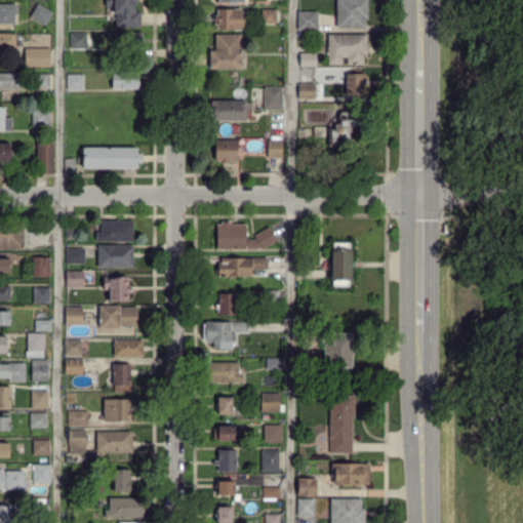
[(137,0),(115,0),(116,29),(143,28),(143,13),(138,13),(137,0)]
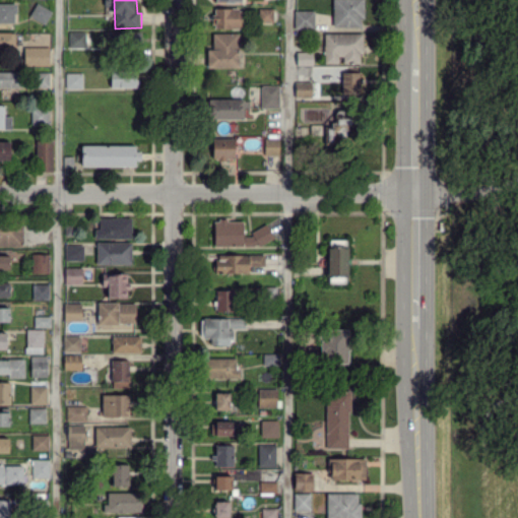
[(334,0),(335,28),(365,28),(364,0),(334,0)]
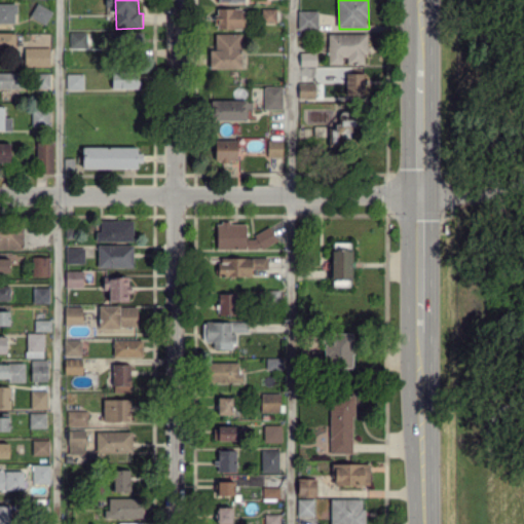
[(0,4),(0,25),(16,25),(16,5),(0,4)]
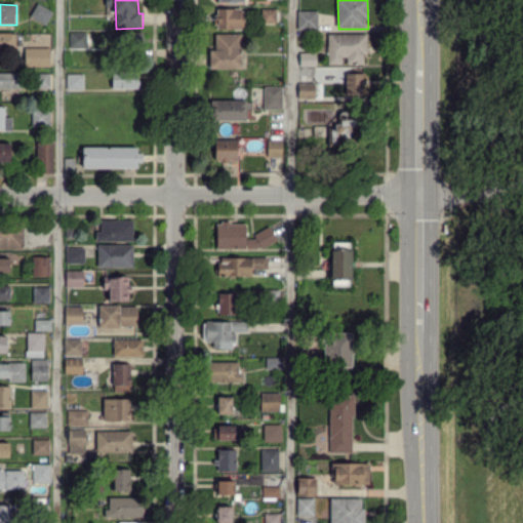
[(54,11),(37,5),(32,19),(48,26),(54,11)]
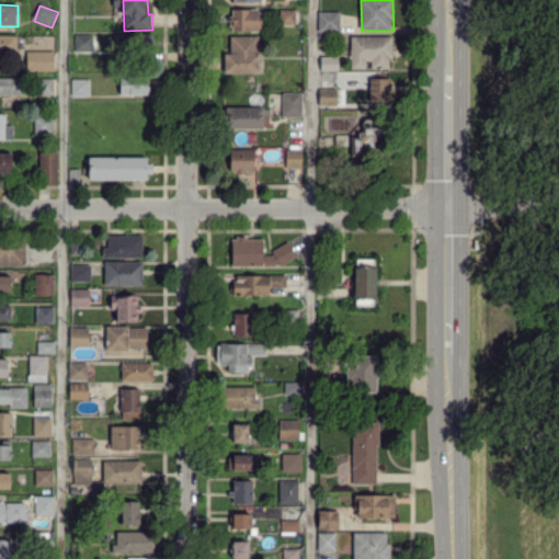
[(262,33),(262,11),(232,10),(231,32),(262,33)]
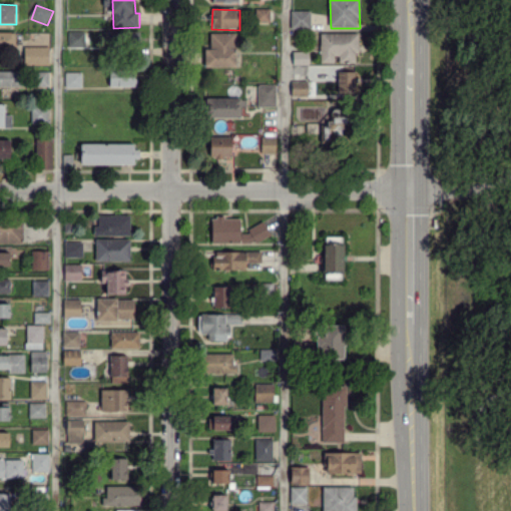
[(272,10),(257,10),(257,23),(271,23),(272,10)]
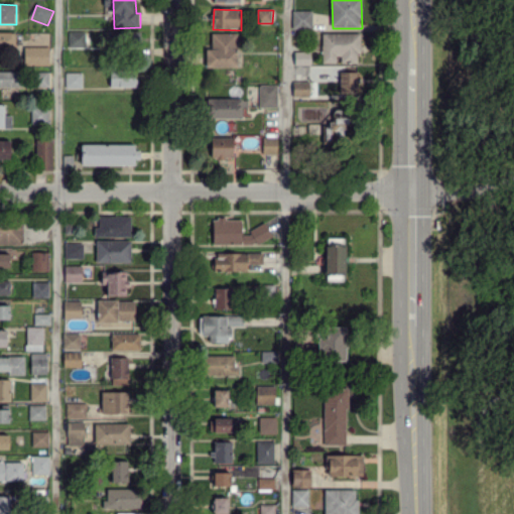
[(313,12),(293,12),(293,30),(313,30),(313,12)]
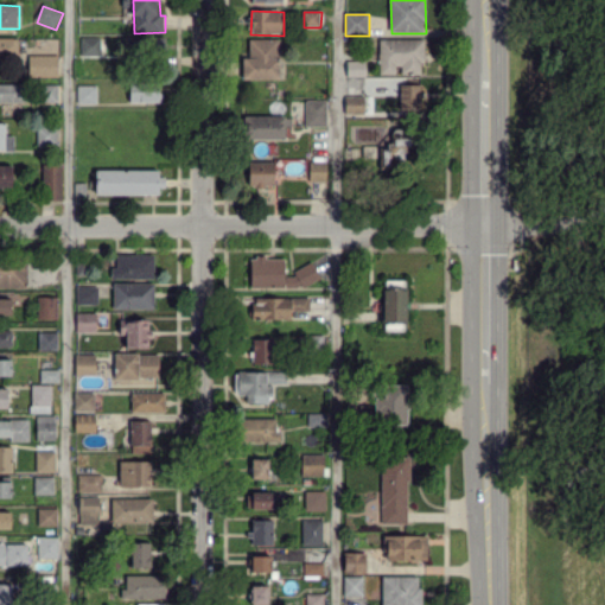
[(19,40),(0,39),(0,57),(19,58),(19,40)]
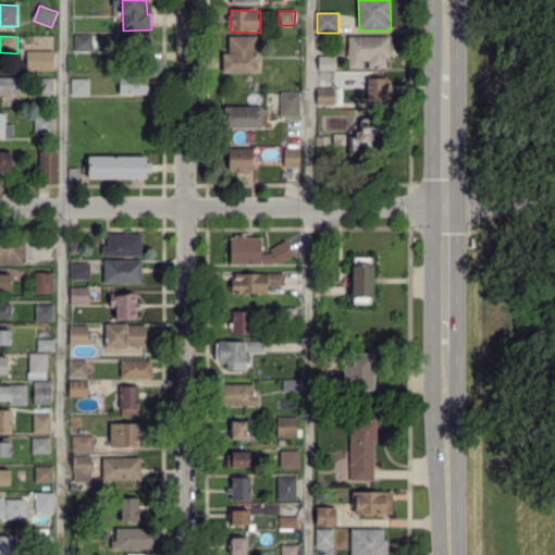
[(94,36),(75,37),(76,52),(94,52),(94,36)]
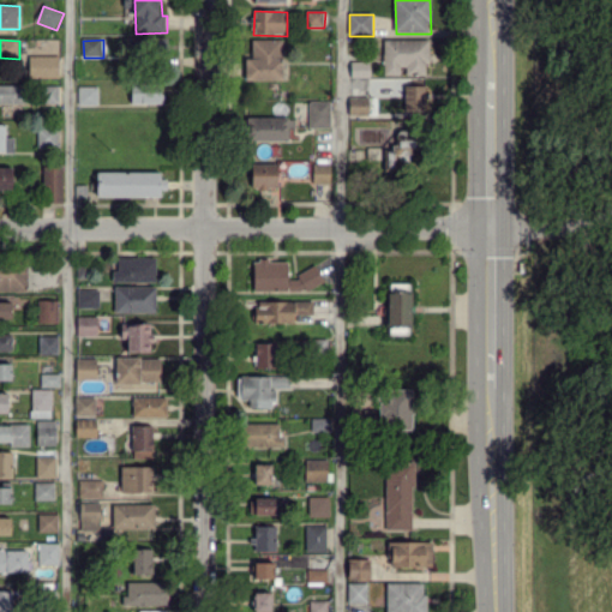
[(385,77),(405,77),(430,77),(429,41),(384,42),(385,77)]
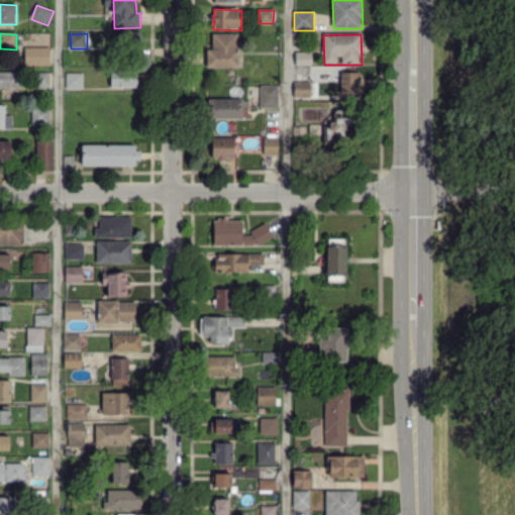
[(207,69),(239,69),(239,35),(213,35),(213,50),(208,50),(207,69)]
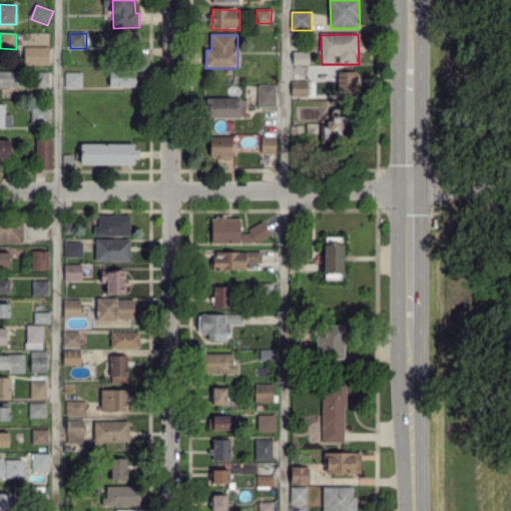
[(51,67),(51,48),(26,48),(26,67),(51,67)]
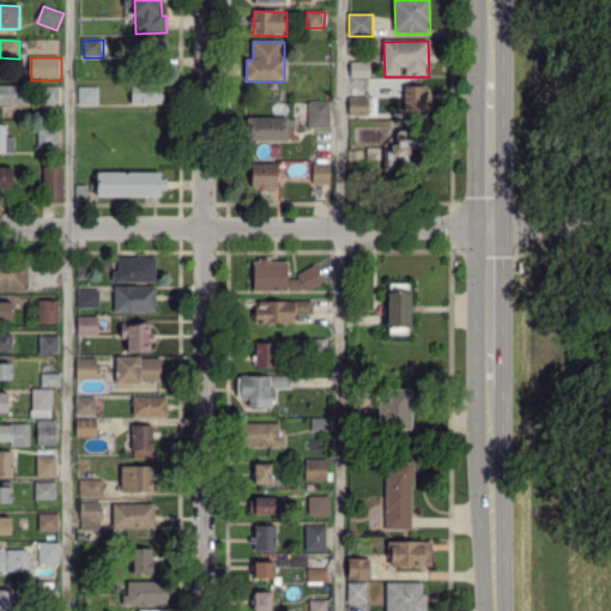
[(370,64),(351,62),(351,79),(370,79),(370,64)]
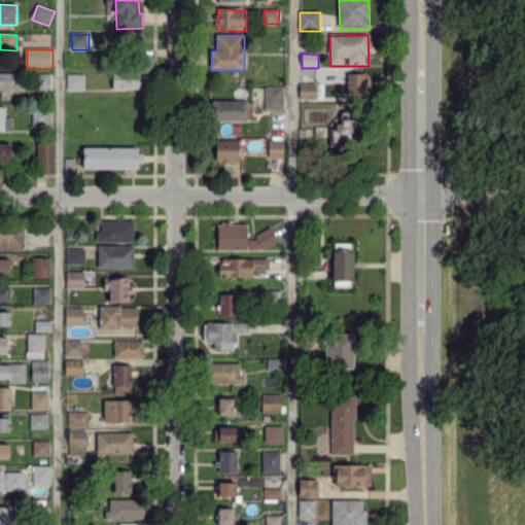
[(113,90),(140,91),(140,74),(113,73),(113,90)]
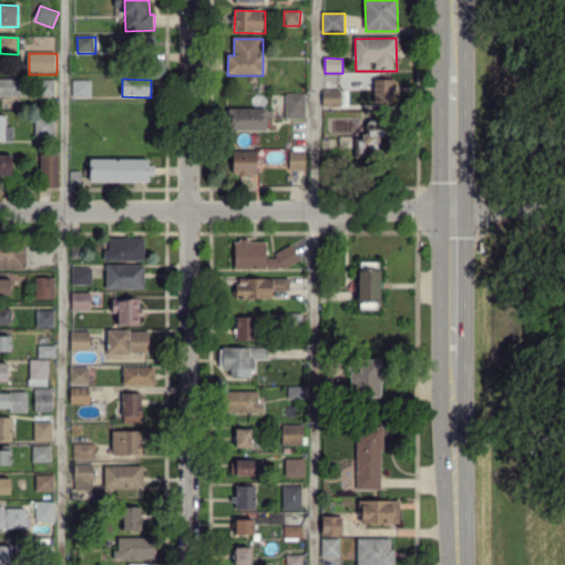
[(0,80),(0,96),(23,96),(22,80),(0,80)]
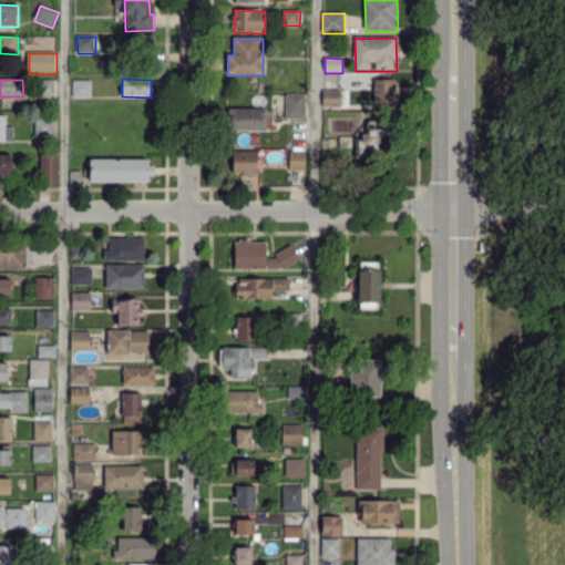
[(38,99),(57,99),(55,81),(37,81),(38,99)]
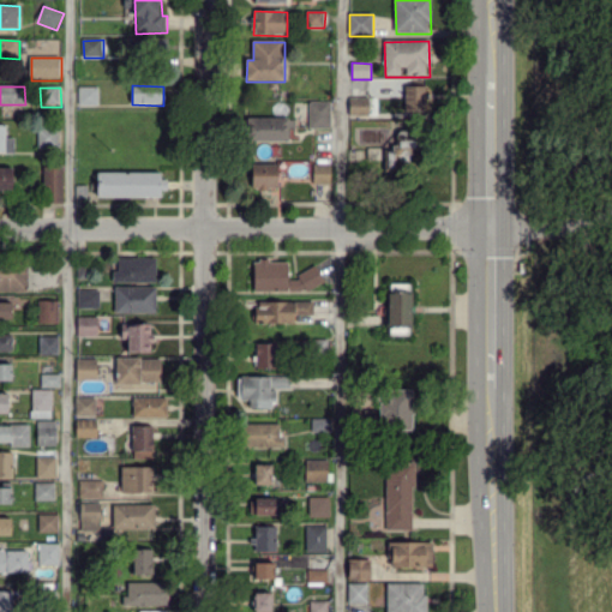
[(100,88),(79,89),(79,107),(100,107),(100,88)]
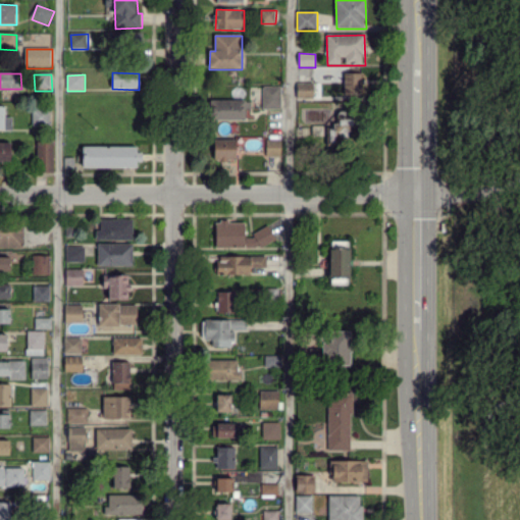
[(362,74),(345,74),(345,94),(362,94),(362,74)]
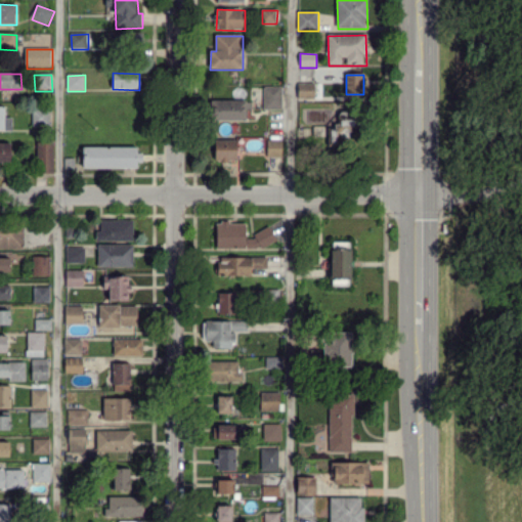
[(315,99),(315,84),(299,84),(299,99),(315,99)]
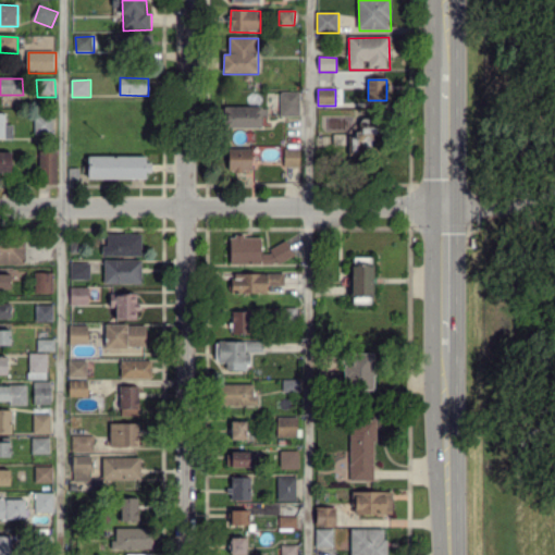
[(300,94),(281,94),(282,118),(301,118),(300,94)]
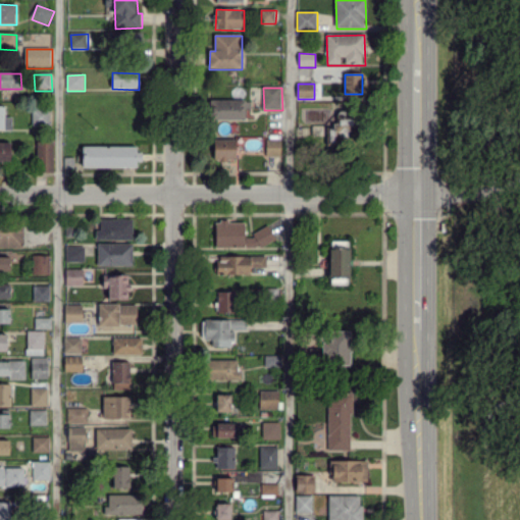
[(247,121),(247,102),(211,101),(211,120),(247,121)]
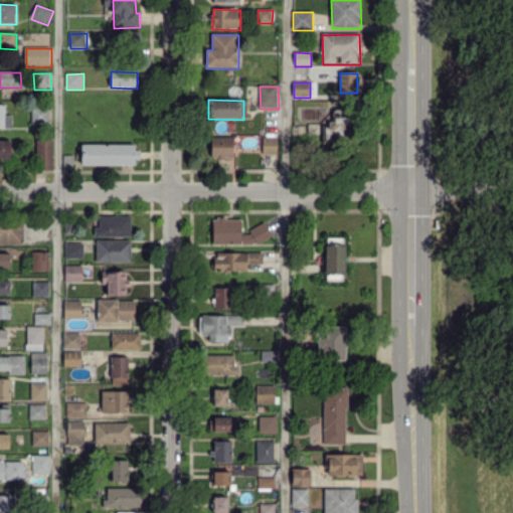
[(5,106),(0,105),(0,129),(13,129),(13,117),(6,117),(5,106)]
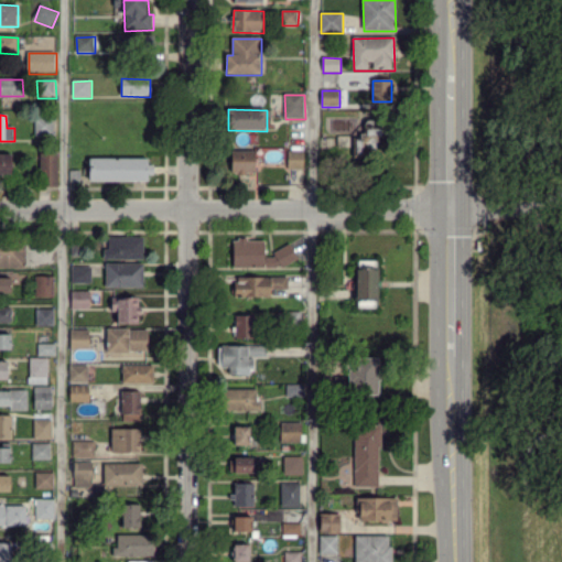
[(35,137),(54,138),(55,120),(36,119),(35,137)]
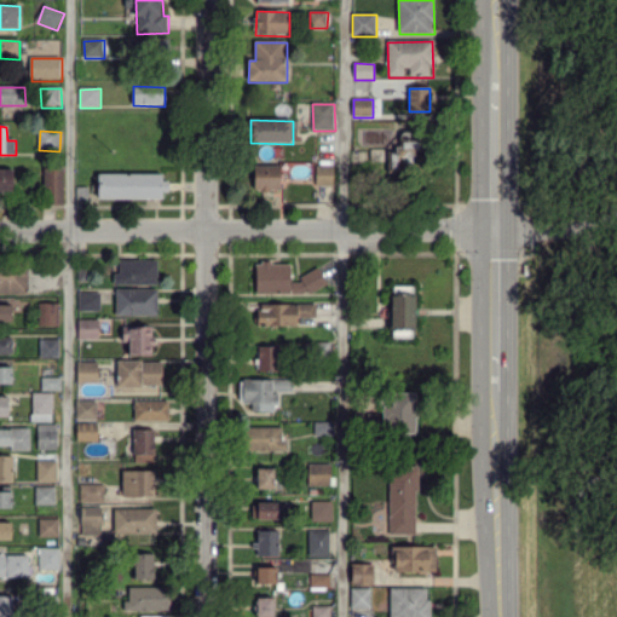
[(334,188),(334,166),(317,166),(317,186),(334,188)]
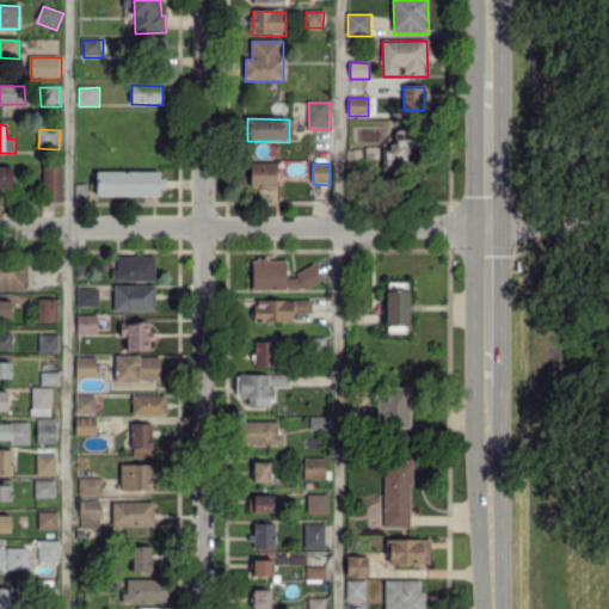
[(63,203),(63,165),(45,165),(44,203),(63,203)]
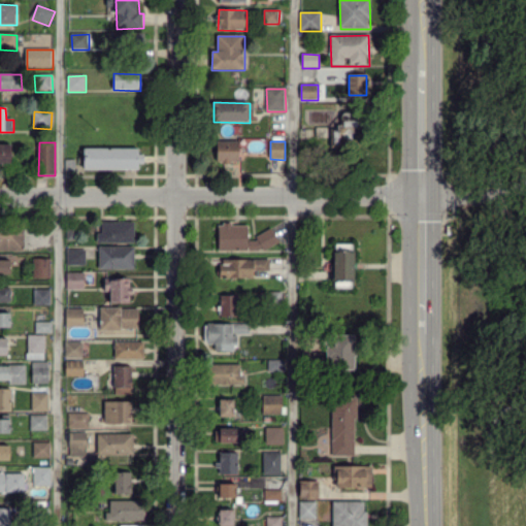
[(240,142),(218,142),(218,164),(239,164),(240,142)]
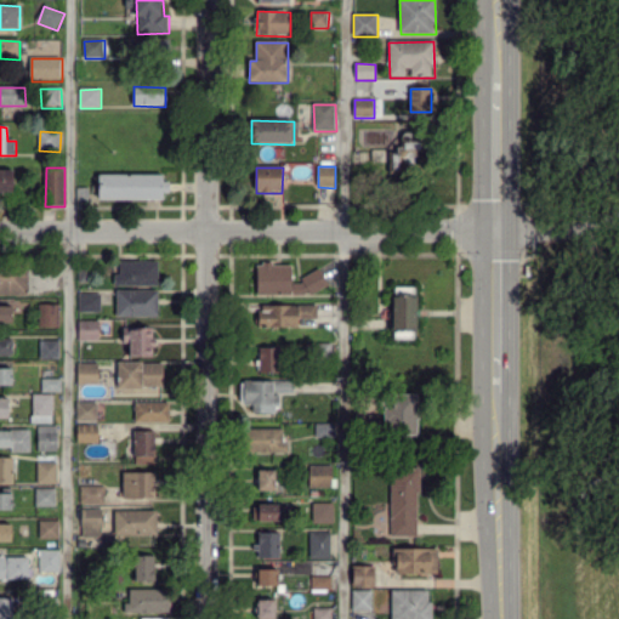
[(13,171),(0,170),(0,193),(13,193),(13,171)]
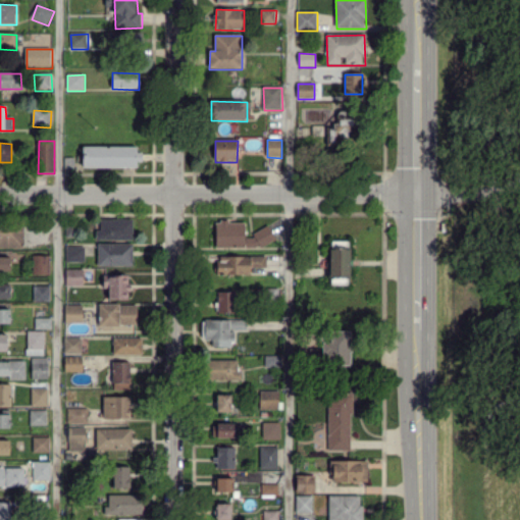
[(141,148),(84,147),(83,168),(140,169),(141,148)]
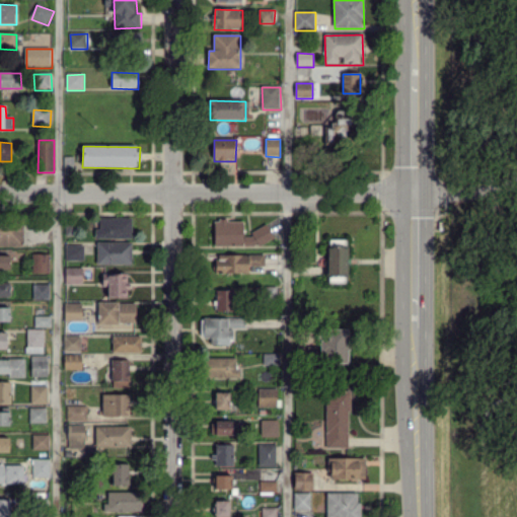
[(133,219),(101,219),(100,230),(96,230),(96,239),(133,240),(133,219)]
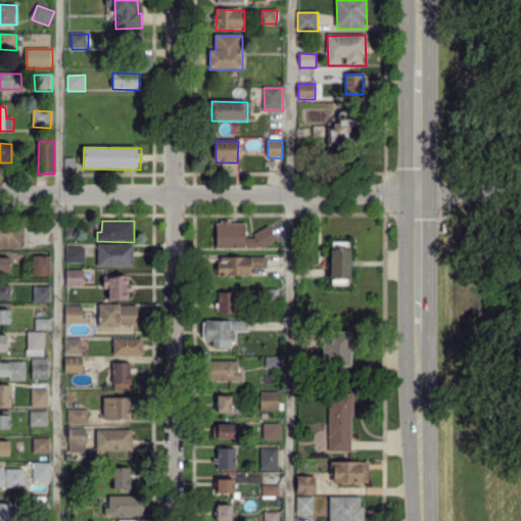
[(217,249),(259,249),(277,241),(270,227),(254,234),(254,239),(245,239),(245,223),(221,223),(217,225),(217,249)]
